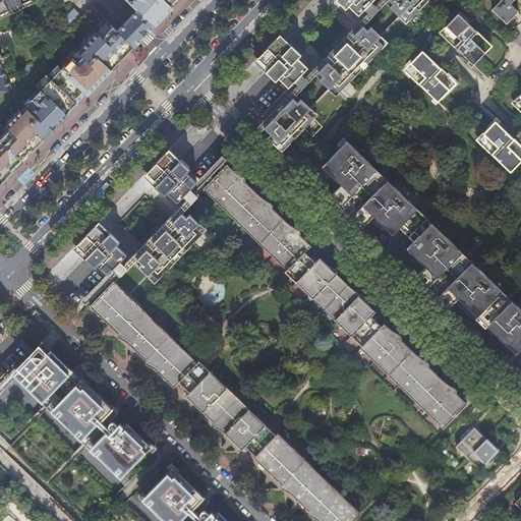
[(0,0),(0,14),(8,10),(10,14),(23,7),(22,4),(30,0),(0,0)]
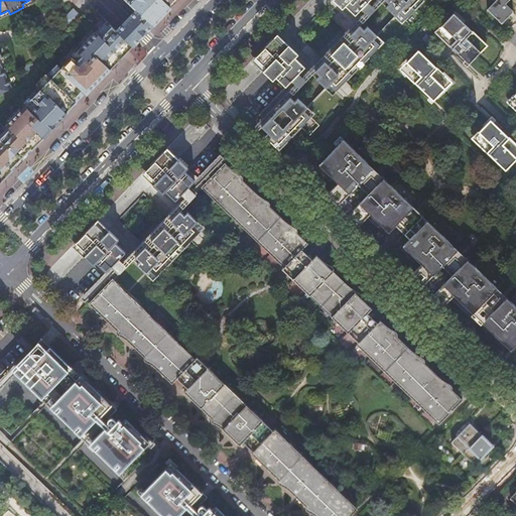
[(127,0),(138,9),(153,24),(157,19),(170,6),(168,4),(170,0),(127,0)]
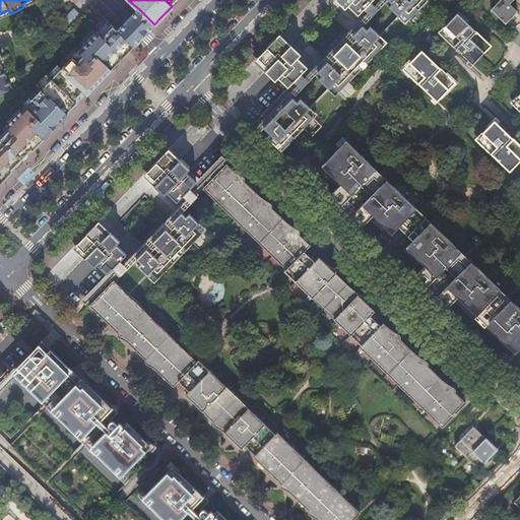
[(336,0),(337,0),(346,10),(349,7),(360,16),(375,0),(336,0)]
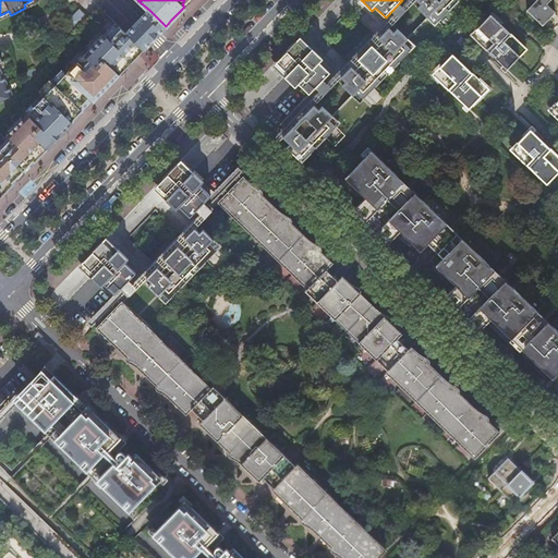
[(433,15),(440,22),(450,11),(447,8),(453,0),(459,0),(460,1),(461,0),(416,0),(414,3),(429,19),(433,15)]
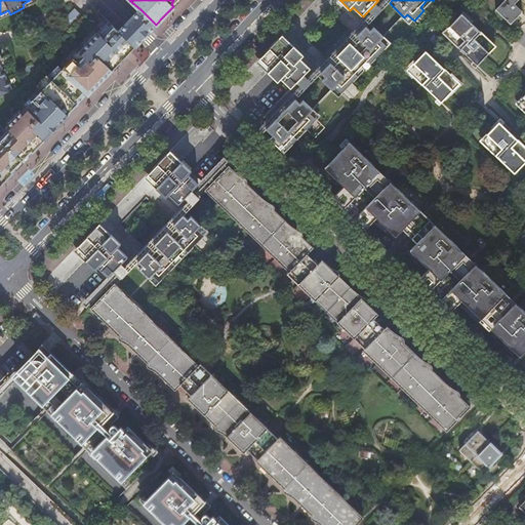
[(423,10),(433,1),(432,0),(427,0),(420,7),(423,10)]
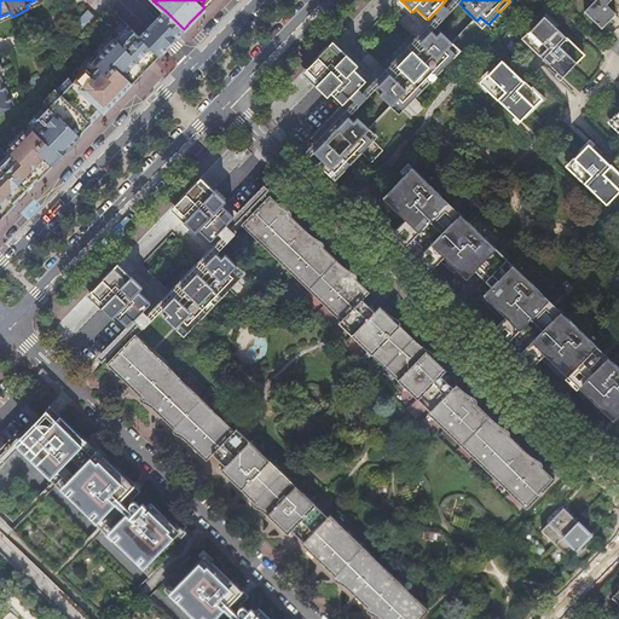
[(611,0),(596,0),(584,12),(602,29),(615,15),(606,5),(611,0)]
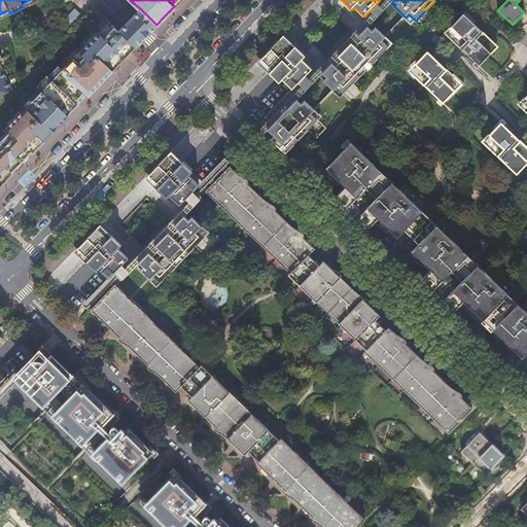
[(3,131),(6,133),(28,155),(32,152),(33,153),(44,140),(69,116),(67,114),(77,104),(78,105),(89,95),(112,71),(135,47),(142,40),(146,36),(149,32),(153,28),(156,25),(141,9),(137,13),(134,16),(130,21),(127,25),(119,32),(109,22),(98,33),(83,48),(78,54),(73,59),(62,70),(53,80),(42,91),(37,96),(32,101),(27,107),(22,111),(3,131)]
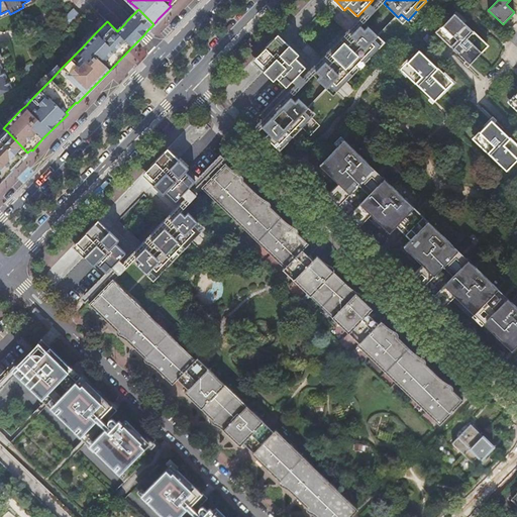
[(82,17),(74,9),(64,19),(72,26),(82,17)]
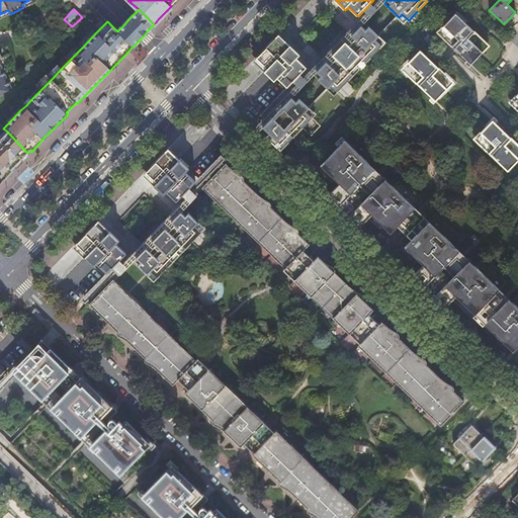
[(405,23),(409,20),(402,14),(399,17),(405,23)]
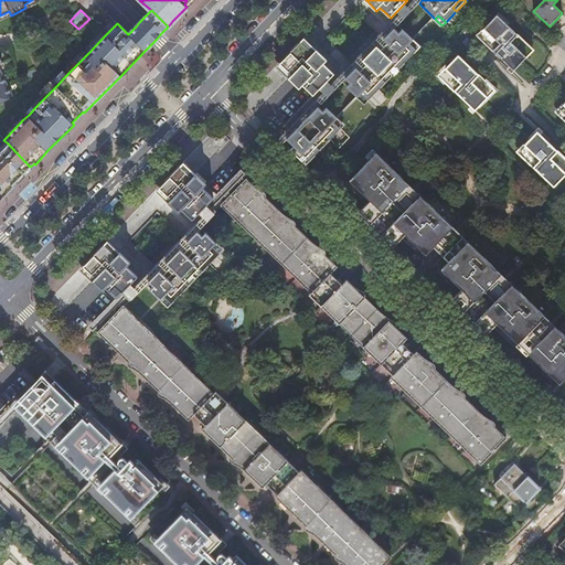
[(522,64),(528,57),(524,54),(532,46),(499,16),(486,28),(489,32),(482,39),(511,67),(519,60),(522,64)]
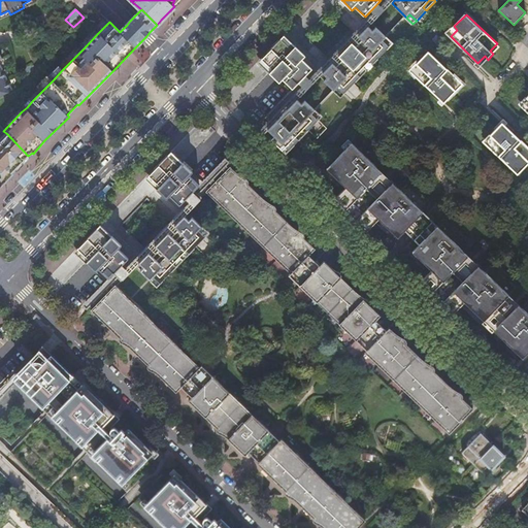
[(345,94),(391,47),(384,40),(388,37),(373,23),(369,27),(366,23),(321,70),(324,73),(321,76),(335,91),(338,88),(345,94)]
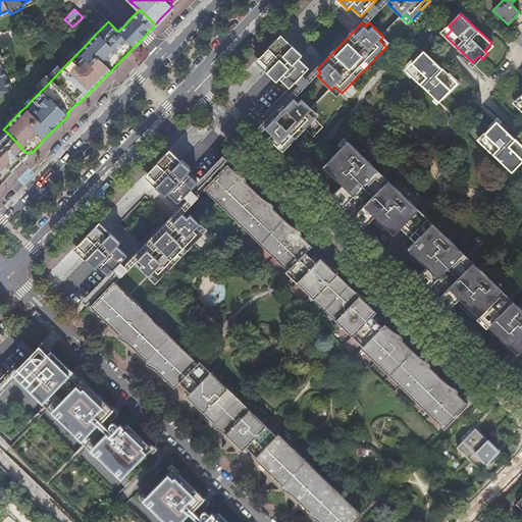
[(441,33),(446,36),(452,30),(449,25),(441,33)]
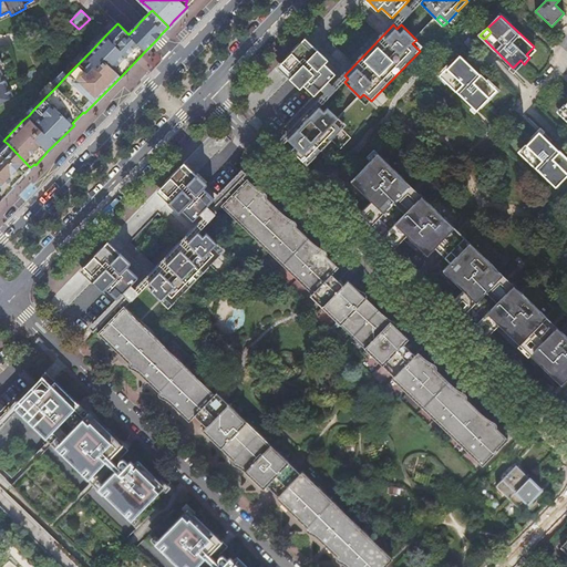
[(90,52),(105,35),(103,32),(86,49),(90,52)]
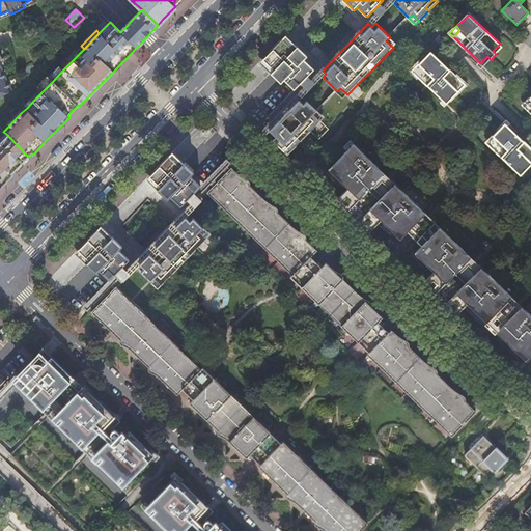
[(270,55),(264,60),(275,71),(272,75),(282,84),(285,81),(296,90),(315,70),(305,60),(308,57),(299,47),(287,36),(284,39),(270,54),(270,55)]
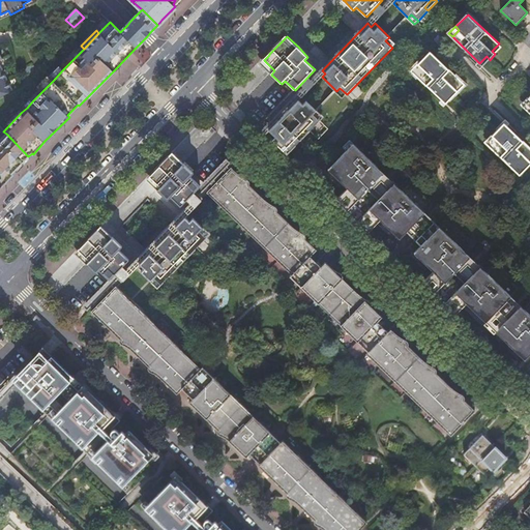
[(385,40),(392,48),(395,43),(389,37),(385,40)]
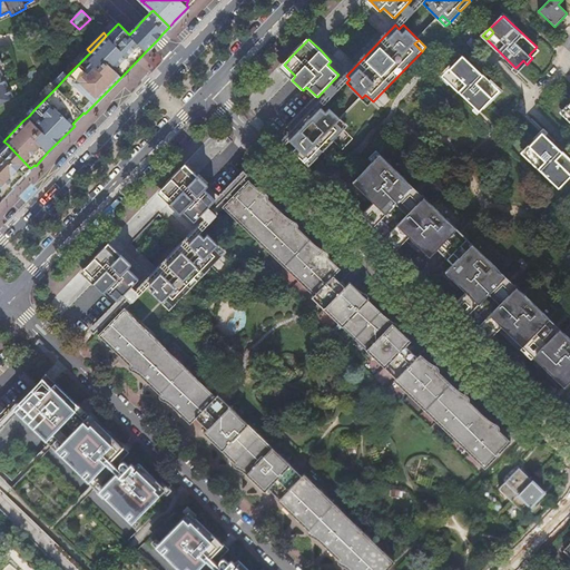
[(529,55),(532,58),(540,50),(537,47),(529,55)]
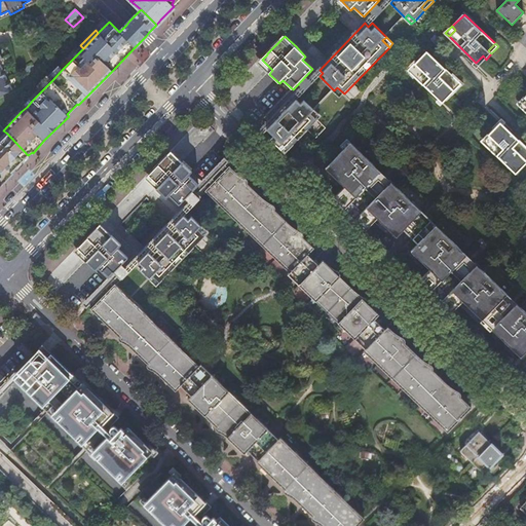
[(73,59),(78,53),(75,50),(70,57),(73,59)]
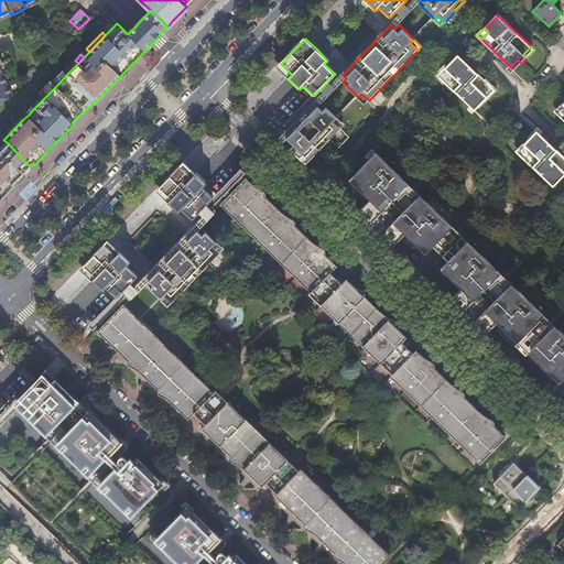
[(458,55),(446,68),(449,72),(442,79),(472,108),(479,100),(483,104),(488,98),(485,95),(491,87),(458,55)]
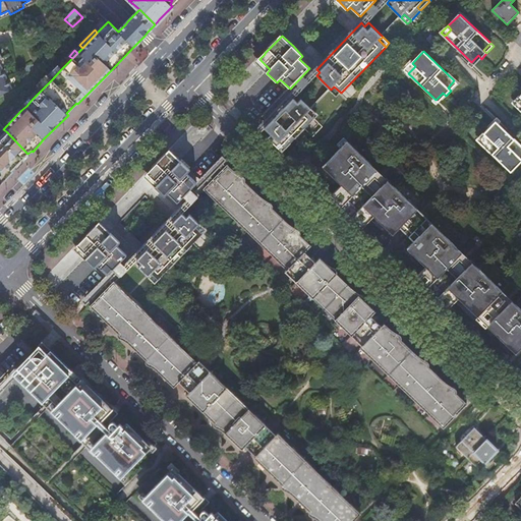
[(0,94),(11,89),(2,69),(6,66),(0,53),(0,94)]
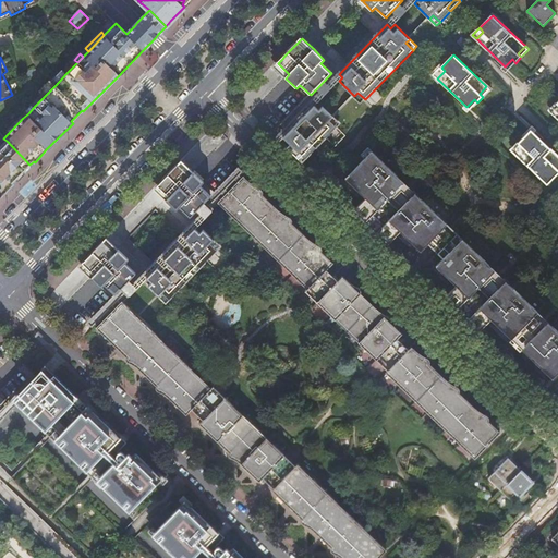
[(517,63),(516,63),(512,59),(505,67),(502,70),(507,74),(517,63)]
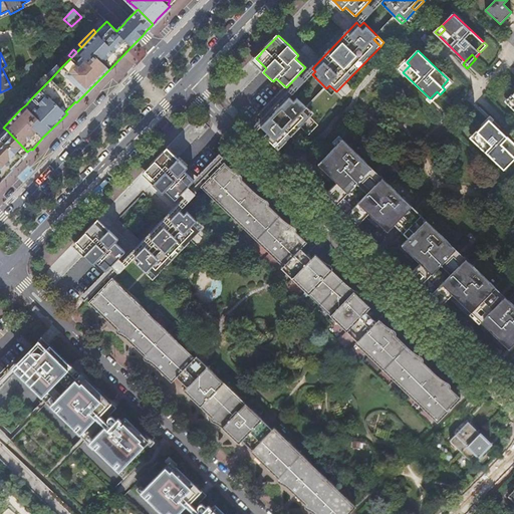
[(266,68),(256,58),(253,62),(263,72),(266,68)]
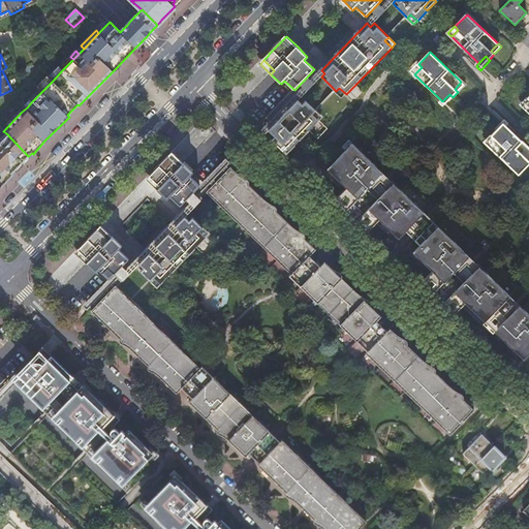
[(422,67),(418,64),(411,71),(414,74),(422,67)]
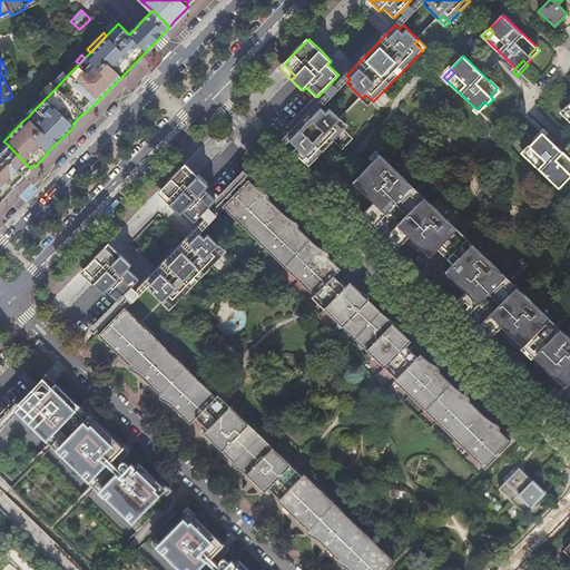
[(57,87),(67,76),(62,71),(52,82),(57,87)]
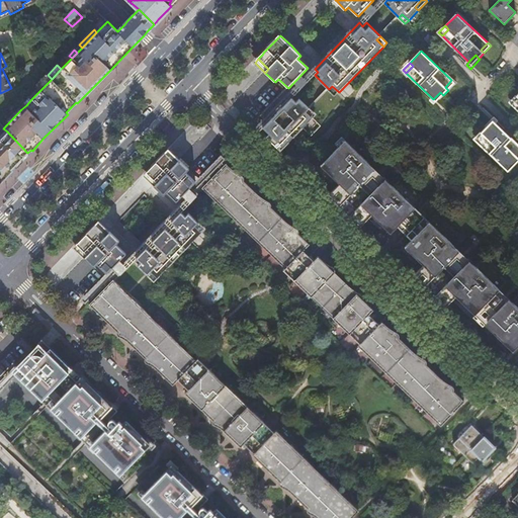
[(36,84),(41,89),(52,79),(48,75),(47,74),(36,84)]
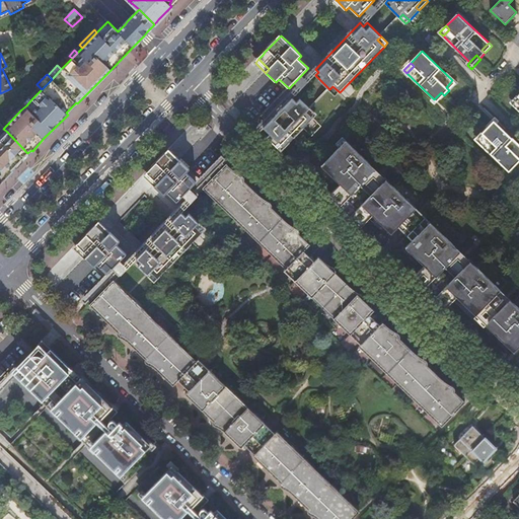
[(456,83),(452,80),(446,87),(449,90),(456,83)]
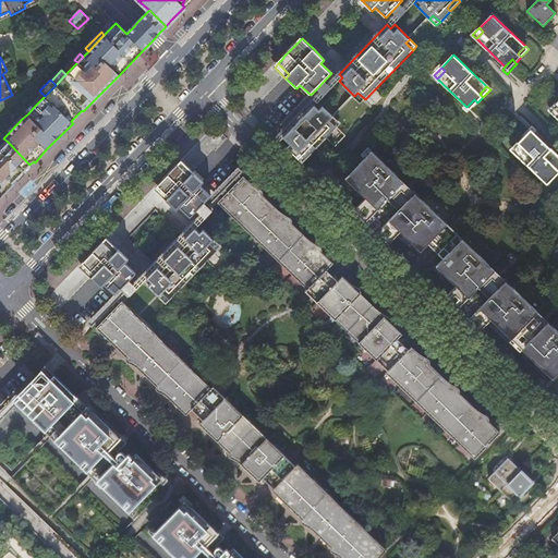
[(362,104),(365,99),(358,93),(354,96),(362,104)]
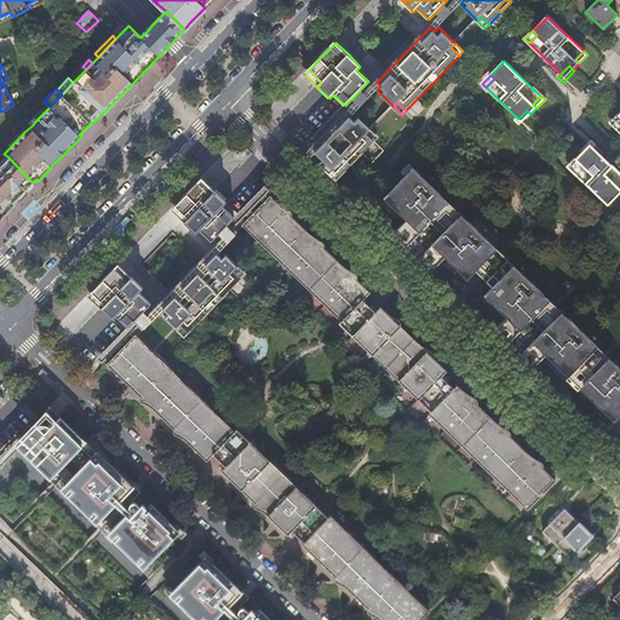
[(532,115),(530,114),(527,110),(518,119),(516,121),(521,126),(532,115)]
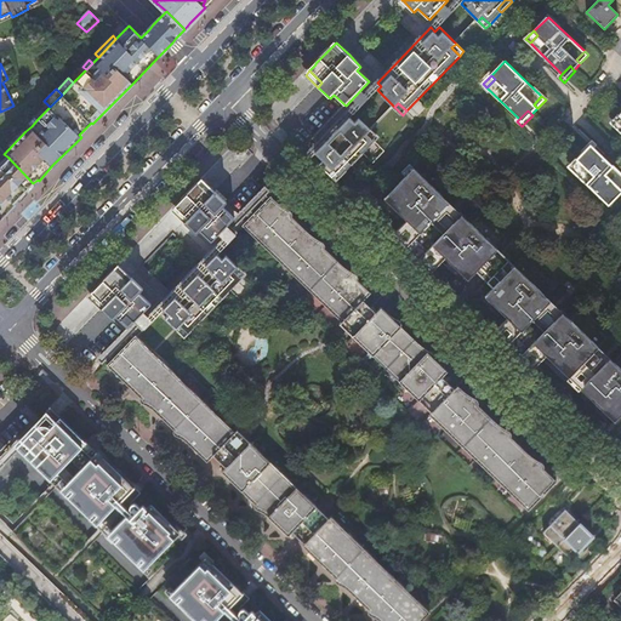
[(337,174),(341,177),(353,165),(349,161),(360,151),(364,154),(376,142),(368,135),(372,131),(360,119),(357,123),(351,118),(315,153),(324,161),(320,165),(334,178),(337,174)]
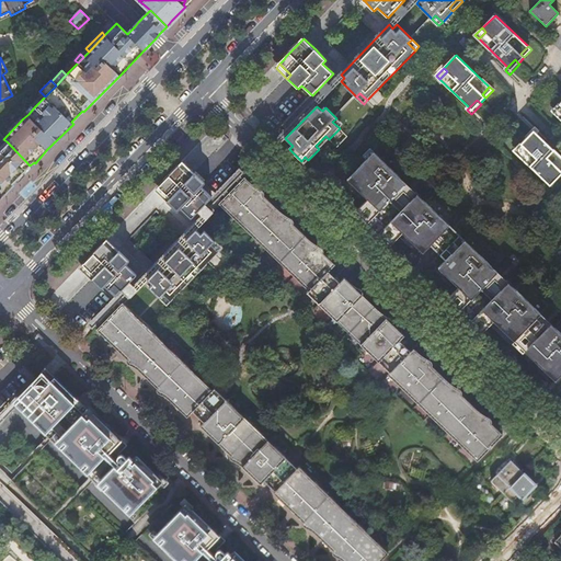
[(343,125),(336,118),(332,122),(340,128),(343,125)]
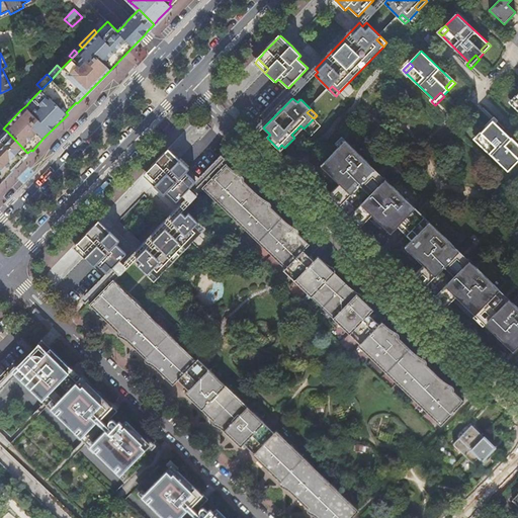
[(487,127),(491,132),(497,124),(500,121),(496,117),(490,124),(487,127)]
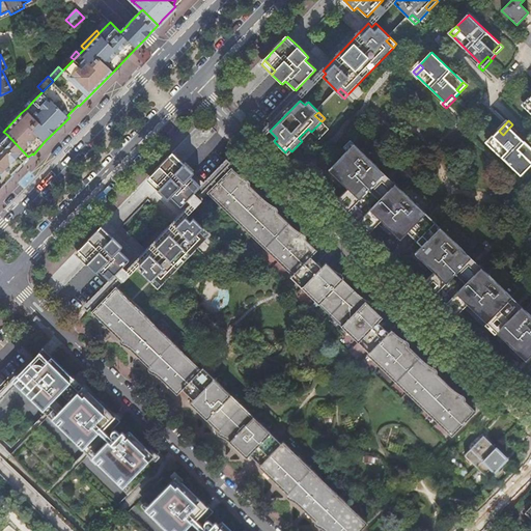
[(522,176),(530,166),(530,161),(530,160),(530,147),(509,128),(503,135),(499,131),(494,137),(498,140),(491,147),(522,176)]
